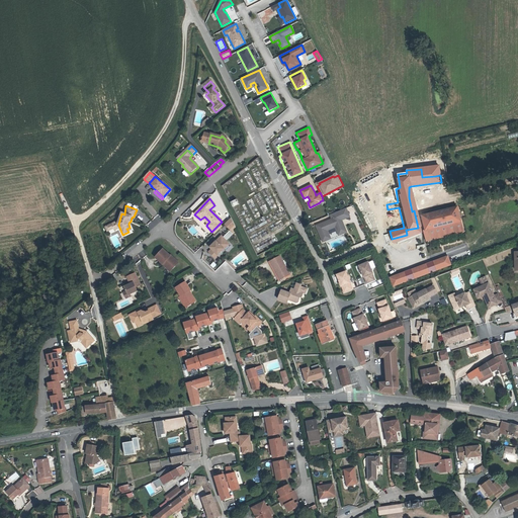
[(346,207),(341,210),(343,214),(340,216),(342,220),(350,216),(346,207)]
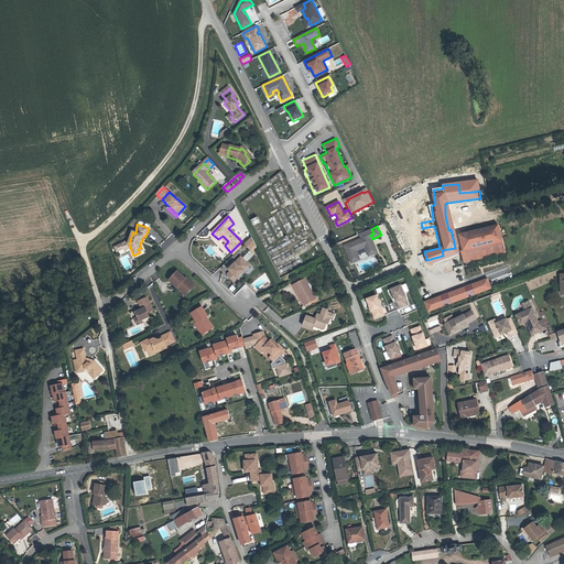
[(361,239),(345,247),(353,263),(361,260),(357,251),(366,247),(370,256),(378,252),(372,239),(370,235),(373,234),(371,229),(359,234),(361,239)]
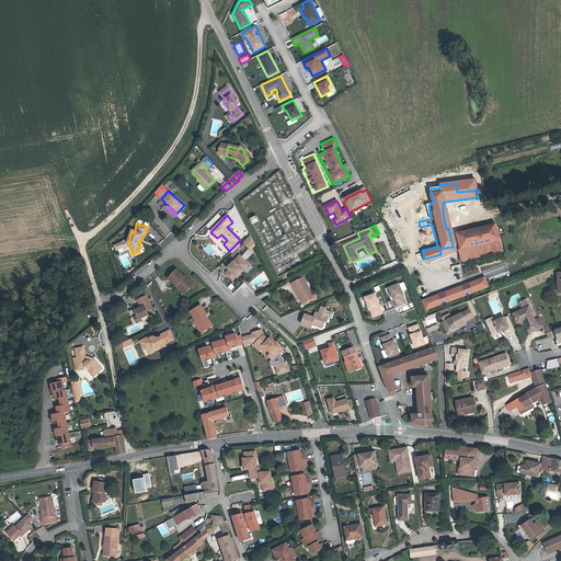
[(496,242),(494,228),(461,235),(459,238),(460,244),(461,249),(458,250),(457,250),(459,261),(466,260),(465,258),(499,251),(496,242)]
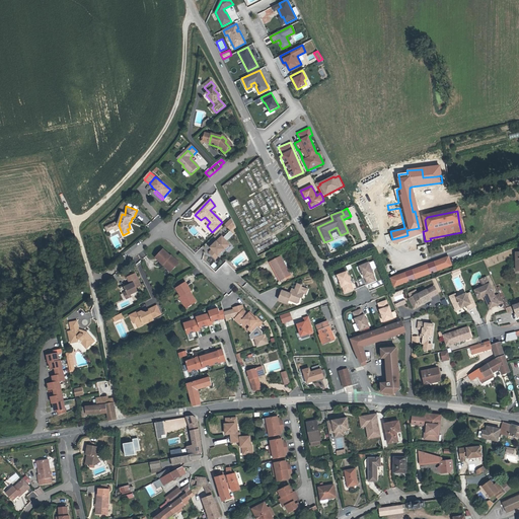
[(231,220),(231,219),(225,225),(230,230),(235,227),(231,220)]
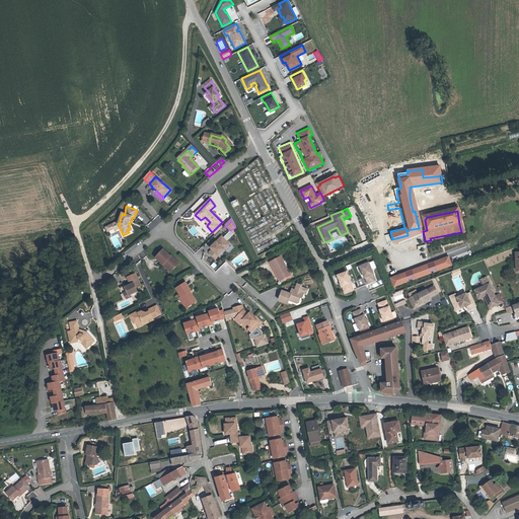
[(461,232),(430,238),(431,240),(461,234),(461,232)]
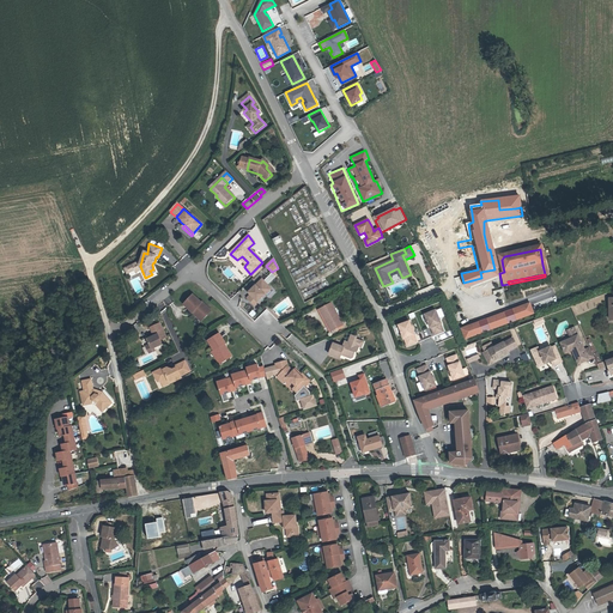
[(261,279),(246,293),(249,297),(247,299),(255,307),(259,303),(258,302),(265,296),(263,293),(269,287),(261,279)]
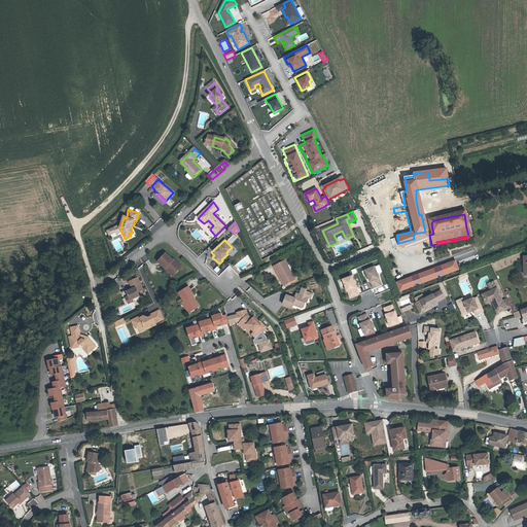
[(165,253),(156,261),(166,270),(167,268),(173,274),(177,270),(178,271),(181,268),(165,253)]
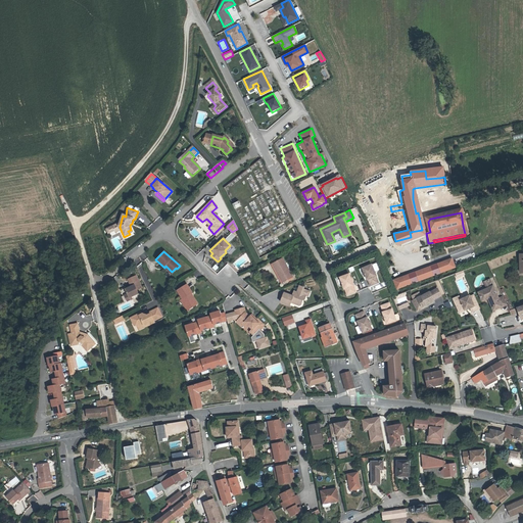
[(282,258),(271,265),(281,283),(292,277),(282,258)]
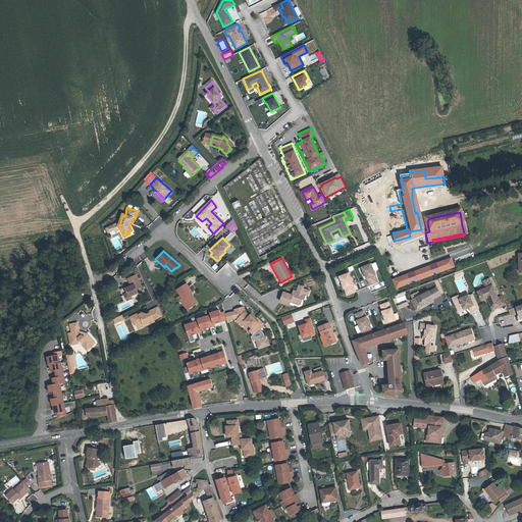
[(437,264),(440,273),(455,268),(452,259),(437,264)]
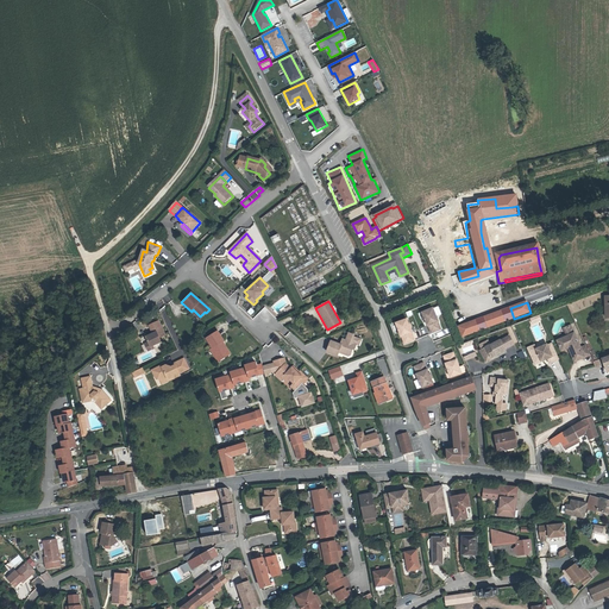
[(193,309),(192,312),(201,320),(206,313),(205,312),(200,316),(193,309)]
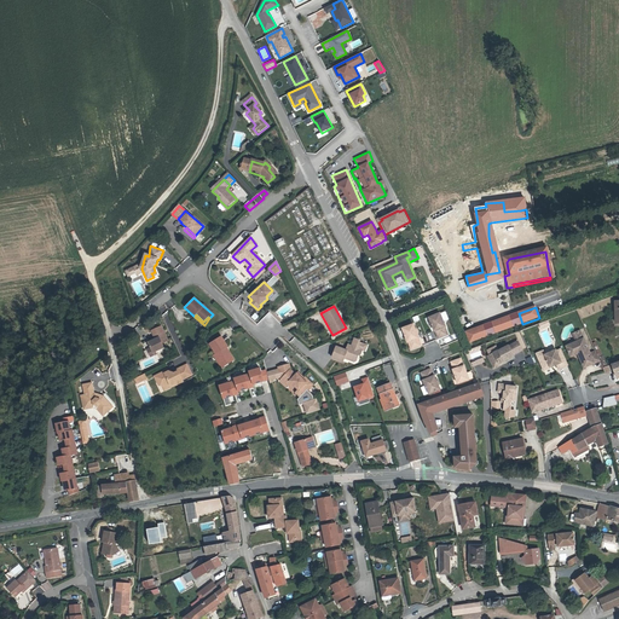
[(438,314),(427,319),(429,324),(431,328),(433,333),(434,333),(437,340),(446,336),(444,329),(444,328),(438,314)]
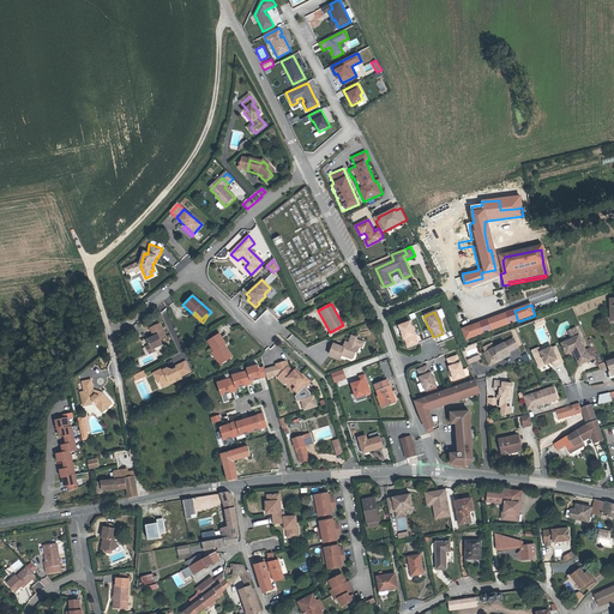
[(488,320),(492,330),(510,325),(506,314),(488,320)]
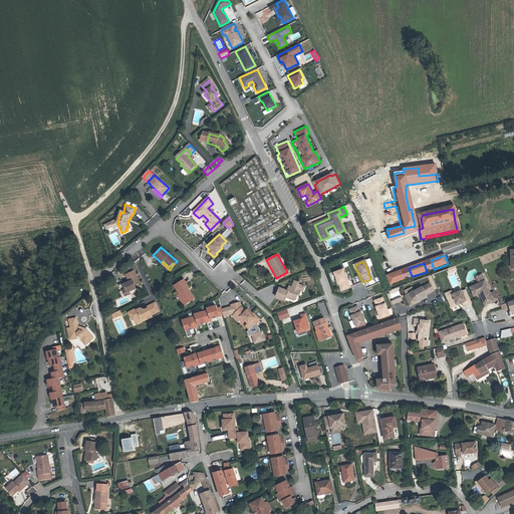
[(388,275),(391,284),(405,279),(402,270),(388,275)]
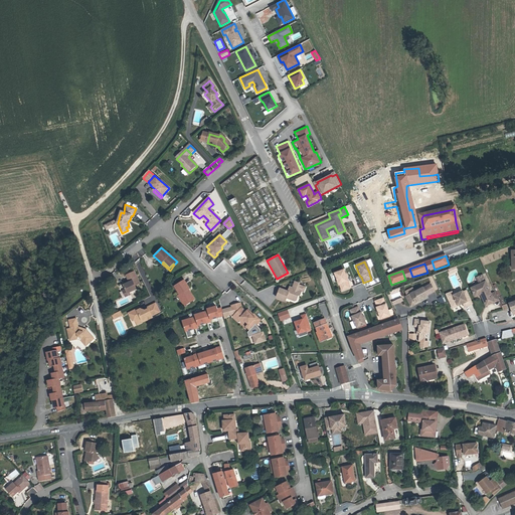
[(134,272),(121,279),(125,286),(118,289),(120,294),(122,297),(123,296),(137,290),(135,286),(140,284),(134,272)]
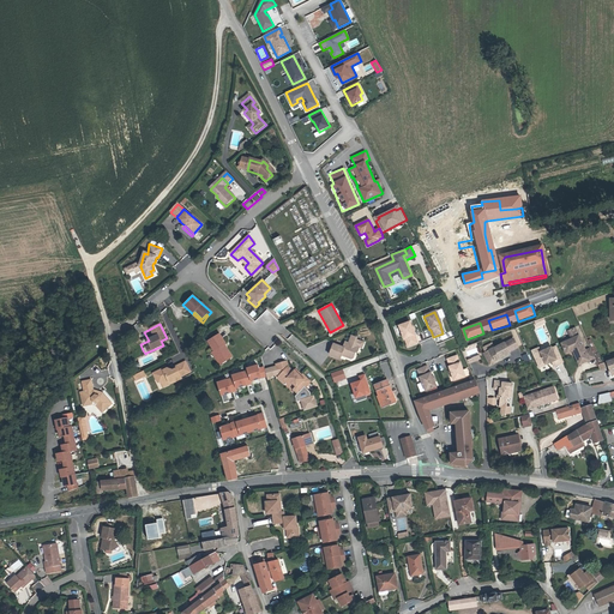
[(409,324),(397,327),(403,342),(404,341),(407,348),(416,344),(413,337),(414,337),(411,332),(410,329),(409,324)]
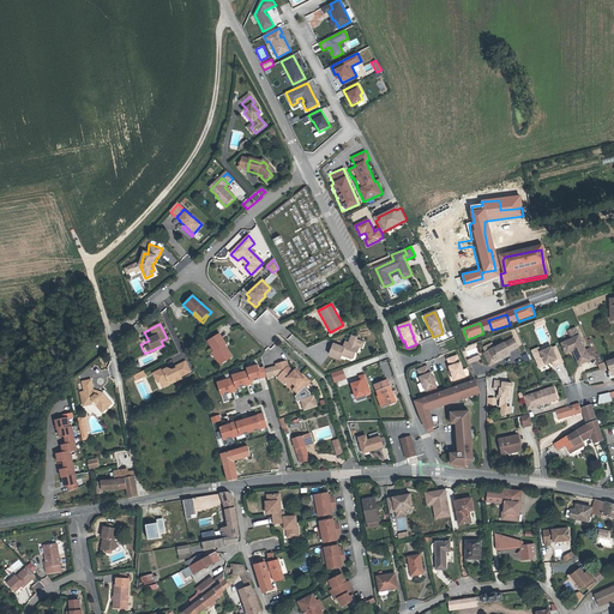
[(577,329),(571,331),(575,338),(563,343),(567,354),(573,350),(576,355),(579,365),(596,357),(593,348),(587,351),(579,336),(577,329)]
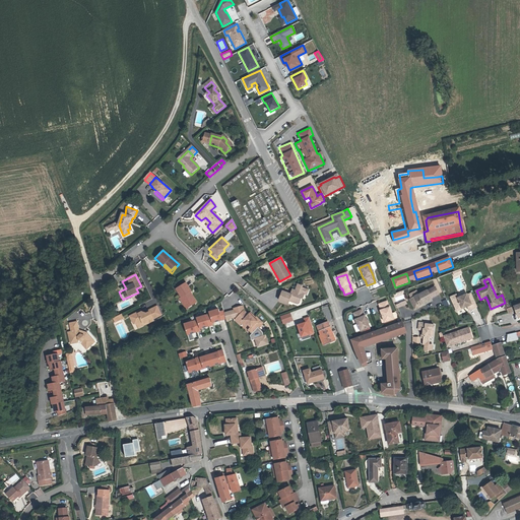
[(486,286),(483,280),(481,281),(482,283),(476,286),(475,288),(476,290),(486,286)]
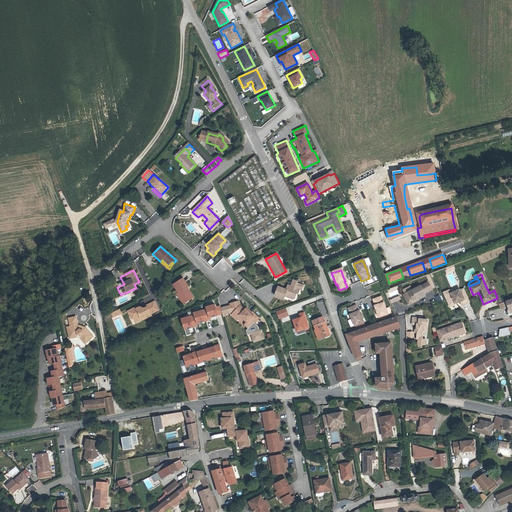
[(183,280),(174,285),(179,293),(185,302),(189,300),(191,301),(194,298),(189,290),(189,291),(187,289),(189,288),(183,280)]
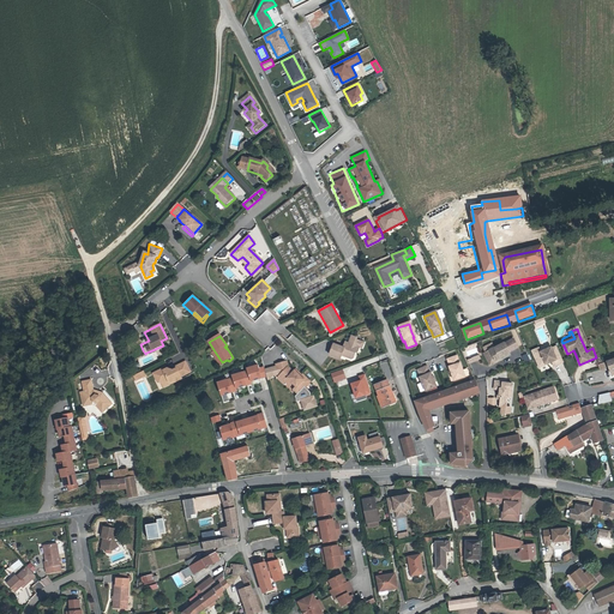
[(333,344),(330,355),(341,360),(342,356),(351,360),(353,359),(360,342),(356,341),(357,338),(351,336),(349,344),(345,342),(344,344),(345,345),(344,349),(333,344)]
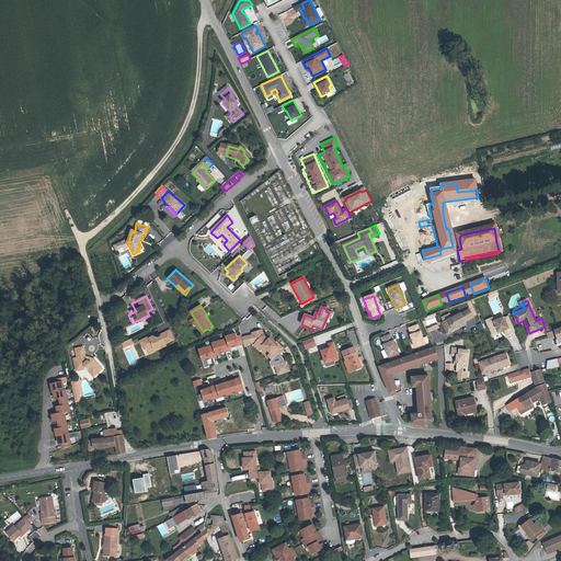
[(454,318),(444,323),(450,333),(456,331),(455,329),(459,328),(468,322),(464,312),(455,318),(454,318)]
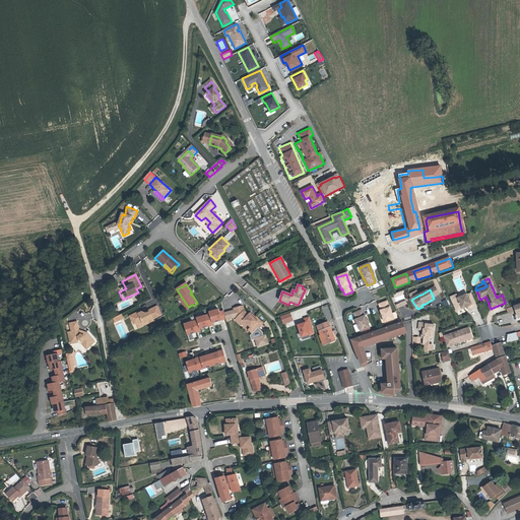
[(478,306),(472,293),(468,295),(468,293),(459,298),(453,300),(458,310),(463,308),(463,306),(468,304),(470,309),(478,306)]
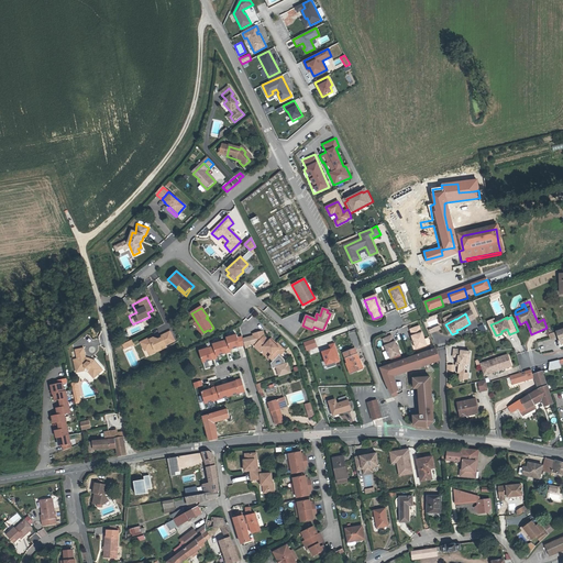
[(203,332),(197,322),(196,324),(202,335),(210,331),(208,330),(203,332)]
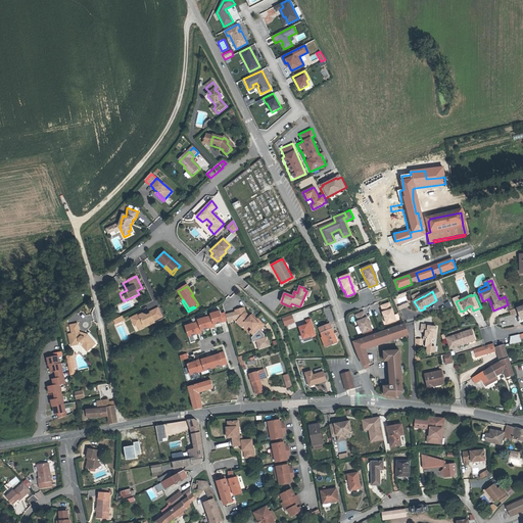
[(388,303),(380,306),(382,313),(382,314),(383,318),(385,321),(386,325),(395,322),(391,310),(390,311),(388,303)]
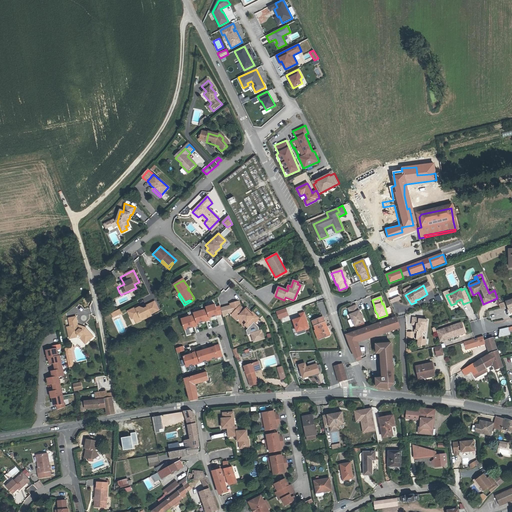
[(239,301),(229,302),(231,307),(233,313),(233,315),(236,314),(239,318),(240,317),(247,323),(245,326),(249,330),(246,330),(247,336),(251,334),(260,332),(258,328),(254,324),(259,319),(253,314),(252,314),(250,312),(249,313),(246,310),(245,311),(241,307),(239,301)]
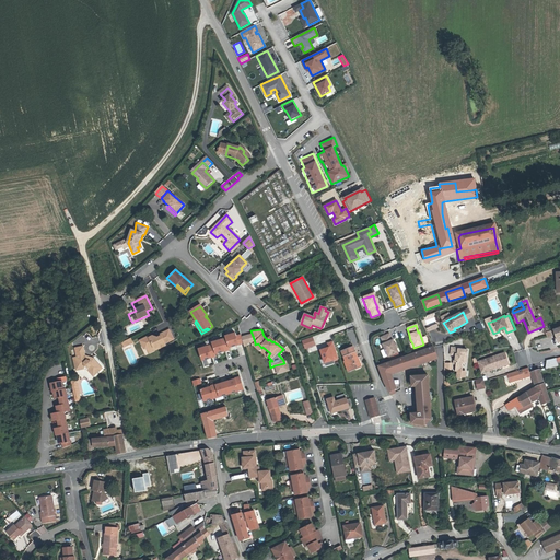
[(149,337),(140,341),(144,350),(147,351),(148,350),(153,348),(154,350),(159,348),(160,349),(160,350),(166,347),(165,345),(174,340),(171,330),(161,336),(162,337),(159,339),(155,338),(153,337),(150,339),(149,337)]
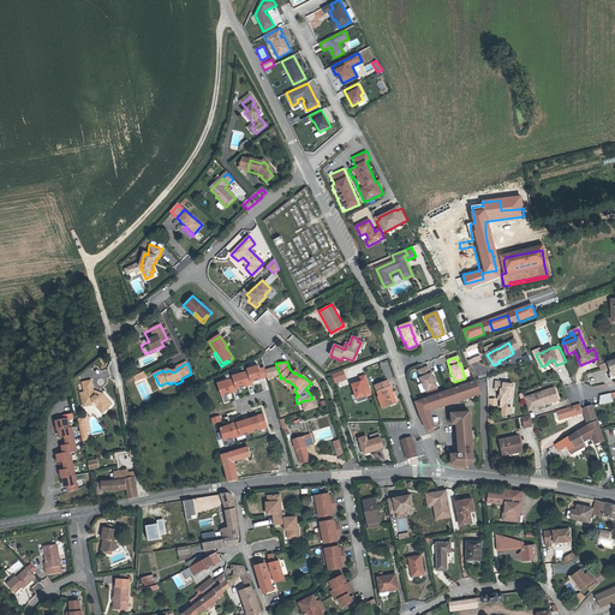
[(257,365),(244,369),(246,371),(252,383),(268,378),(266,369),(260,371),(257,365)]
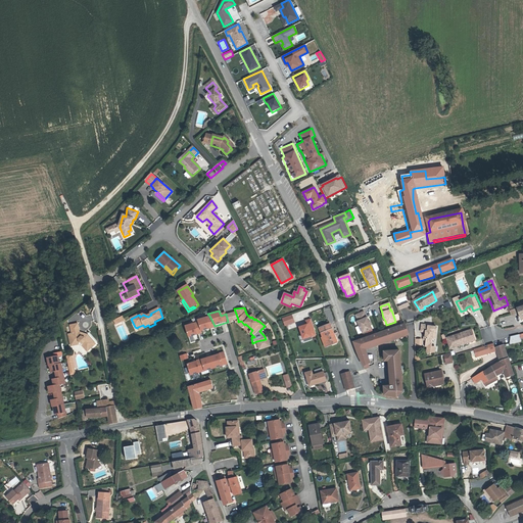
[(234,313),(226,314),(228,322),(230,322),(236,320),(234,313)]
